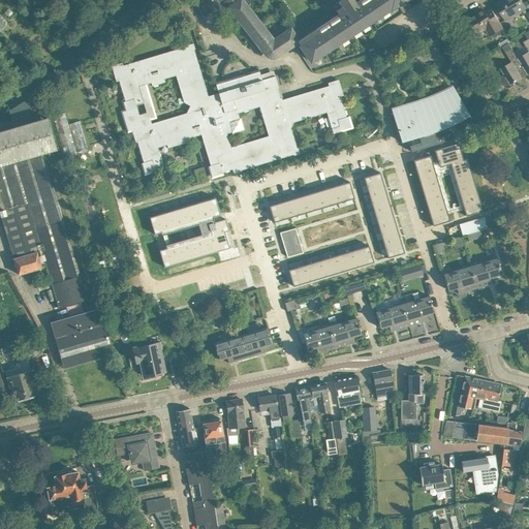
[(241,0),(203,0),(195,5),(204,17),(216,9),(220,16),(225,11),(256,52),(260,49),(266,55),(268,57),(269,58),(271,58),(272,58),(274,58),(276,57),(298,41),(299,40),(290,29),(273,40),(241,0)]
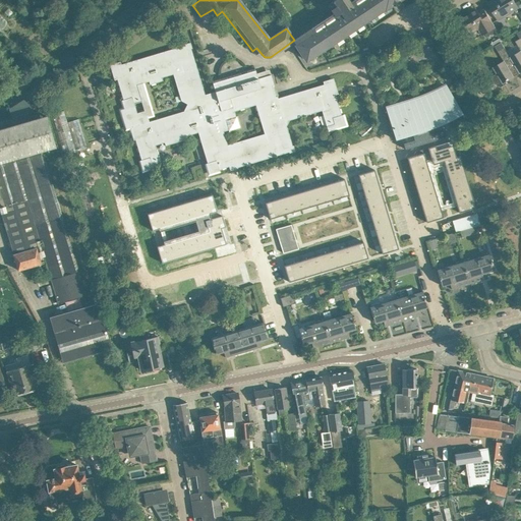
[(306,60),(385,8),(385,9),(398,0),(353,0),(351,2),(349,0),(335,0),(327,5),(333,14),(294,40),(293,41),(306,60)]
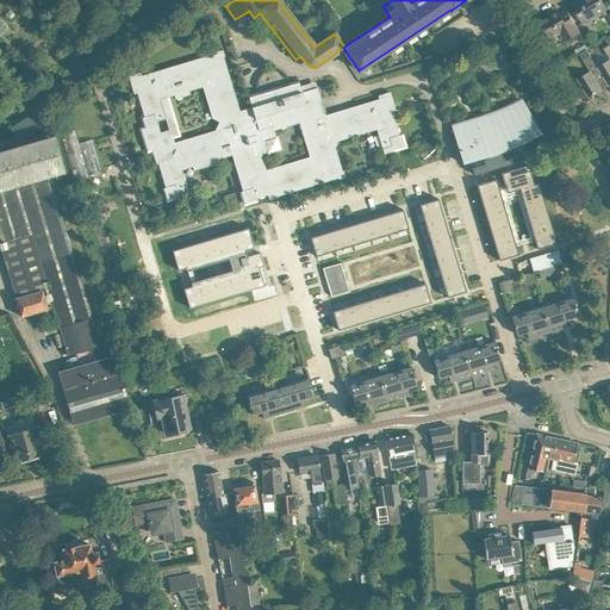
[(607,8),(601,0),(579,0),(572,5),(582,20),(596,12),(597,14),(607,8)]
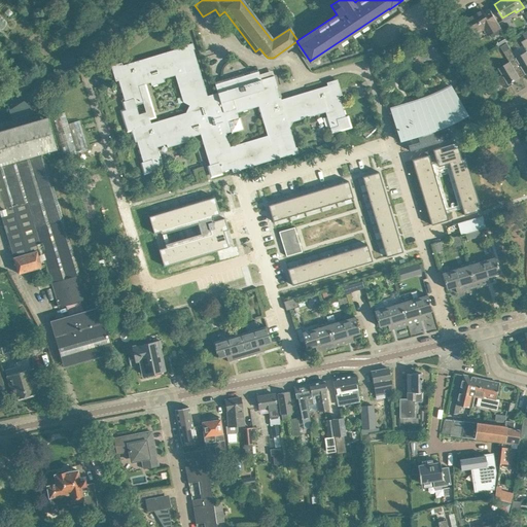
[(503,31),(495,19),(490,9),(484,13),(482,10),(467,20),(476,33),(486,27),(492,37),(503,31)]
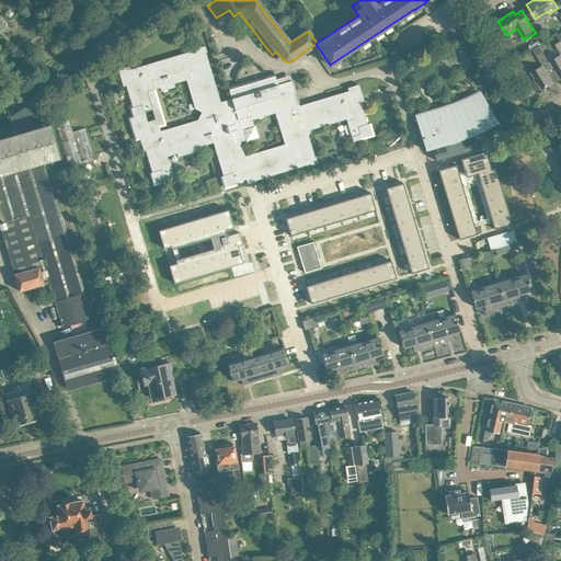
[(560,78),(560,33),(557,36),(560,42),(554,45),(560,55),(549,61),(559,80),(560,78)]
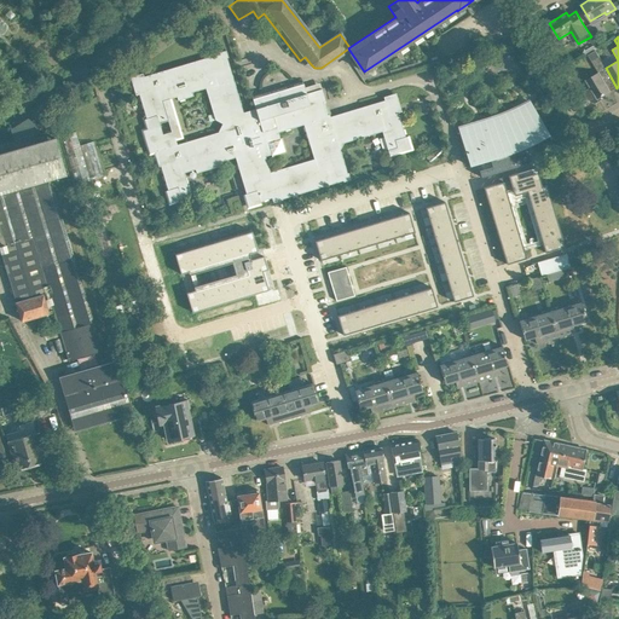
[(385,131),(386,134),(383,136),(388,151),(397,148),(398,151),(410,149),(406,137),(405,137),(398,113),(399,113),(394,96),(383,99),(385,100),(330,116),(322,90),(306,93),(302,81),(252,97),(255,109),(243,113),(227,57),(229,57),(226,50),(219,52),(219,53),(144,76),(144,75),(133,77),(138,93),(139,93),(146,119),(145,119),(149,129),(144,131),(150,152),(155,151),(160,166),(161,166),(168,190),(167,190),(171,202),(183,198),(181,195),(190,192),(186,177),(183,178),(181,173),(195,169),(196,173),(223,166),(221,162),(239,156),(241,162),(237,163),(247,194),(246,195),(249,206),(260,202),(281,196),(282,200),(343,180),(343,181),(351,180),(348,173),(347,173),(340,150),(343,143),(385,131)]
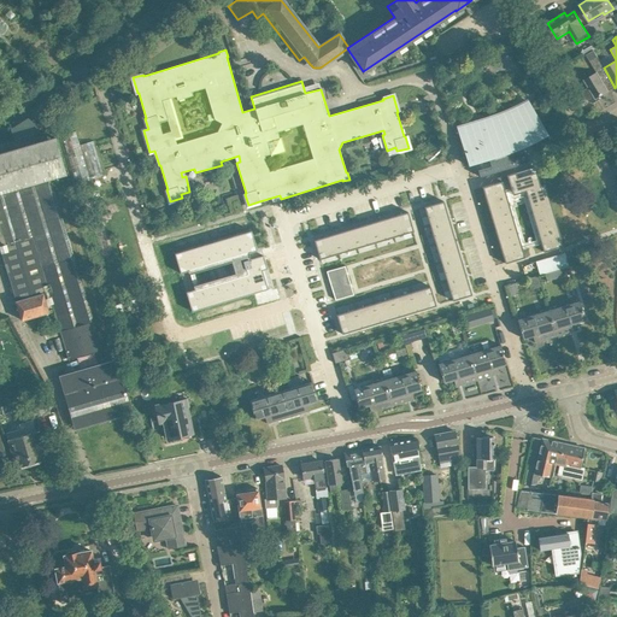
[(615,88),(604,68),(594,51),(586,56),(597,72),(583,80),(588,88),(583,90),(582,93),(582,95),(583,98),(586,100),(588,100),(593,98),(595,100),(615,88)]
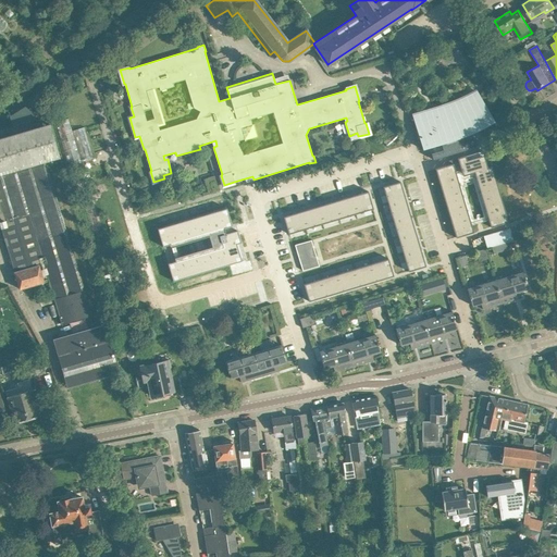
[(413,119),(422,149),(432,147),(434,152),(431,153),(433,160),(469,149),(468,143),(462,144),(460,137),(468,135),(474,132),(481,130),(482,128),(487,125),(494,122),(478,93),(472,96),(469,97),(469,98),(466,99),(461,101),(456,104),(449,107),(444,109),(437,111),(438,115),(426,119),(425,114),(419,116),(413,118),(413,119)]
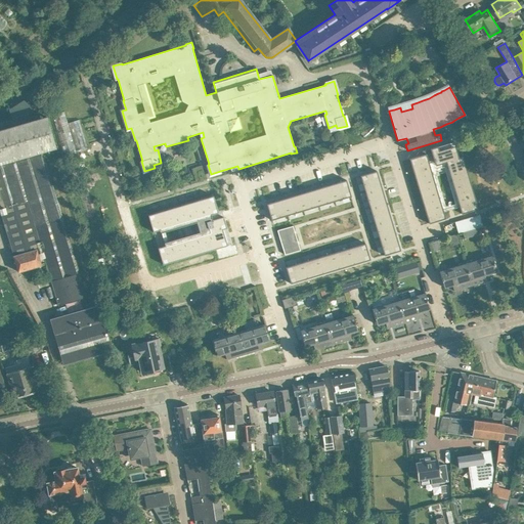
[(34,115),(28,100),(10,112),(13,121),(34,115)]
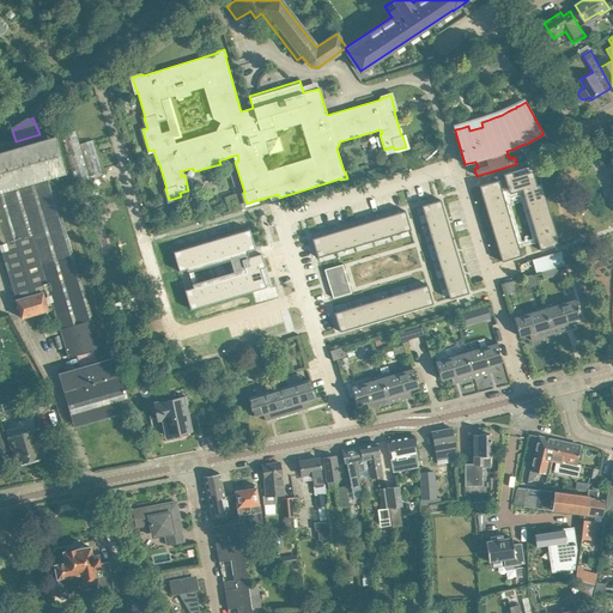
[(61,135),(76,182),(103,174),(93,140),(79,144),(76,131),(61,135)]
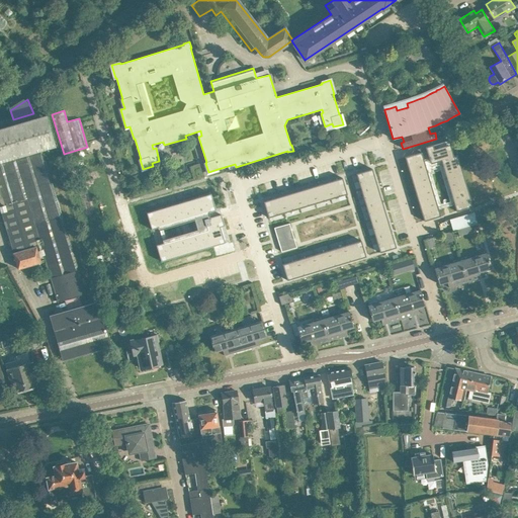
[(84,288),(42,150),(56,146),(47,115),(0,128),(0,209),(18,269),(46,261),(58,301),(81,294),(84,288)]
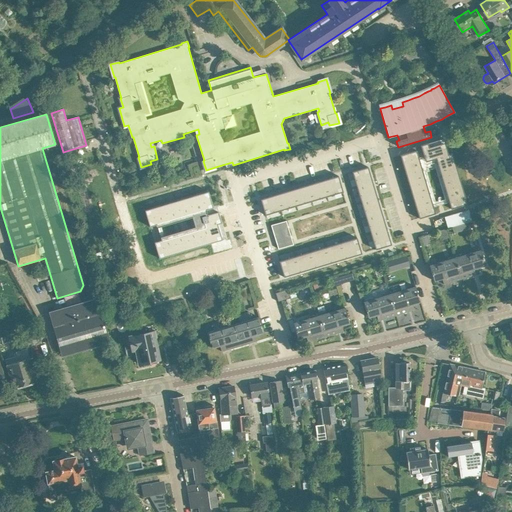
[(443,138),(420,145),(425,162),(436,159),(451,208),(451,209),(467,204),(452,154),(452,153),(448,154),(443,138)]
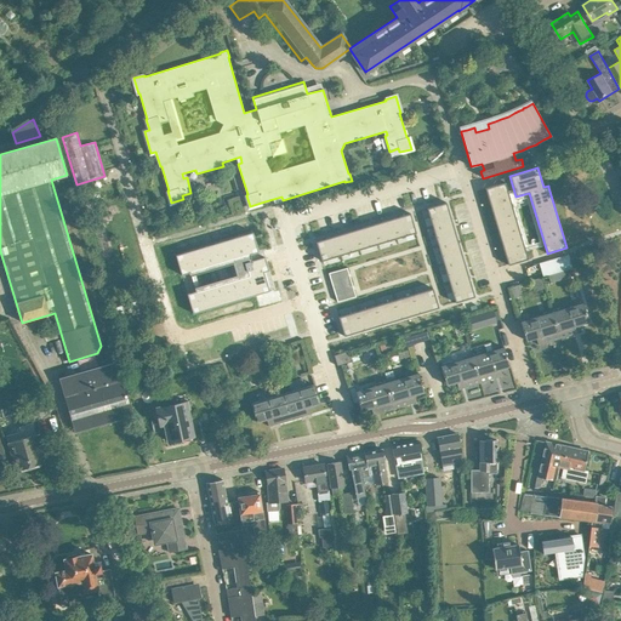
[(500,183),(485,188),(508,265),(528,260),(505,182),(500,183)]
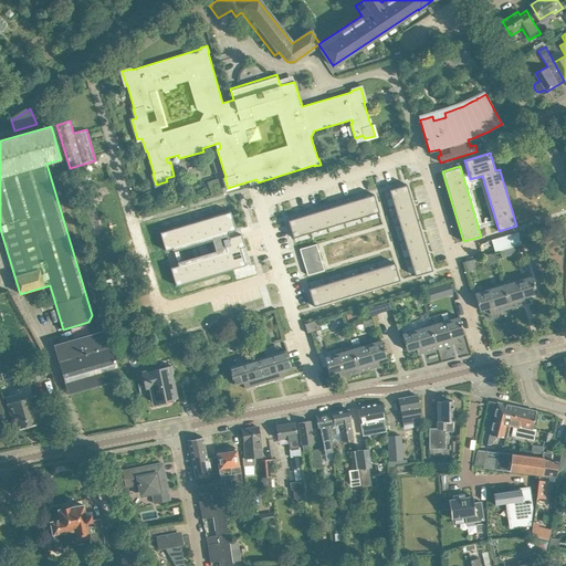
[(407,185),(389,190),(415,276),(432,271),(407,185)]
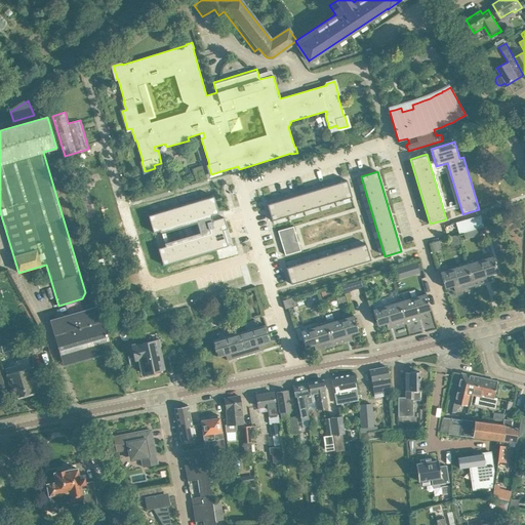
[(83,179),(78,182),(81,192),(86,190),(83,179)]
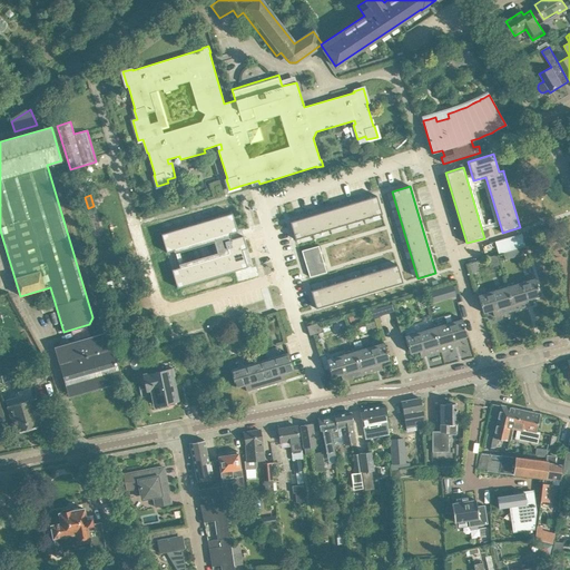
[(376,196),(290,222),(295,239),(382,214),(376,196)]
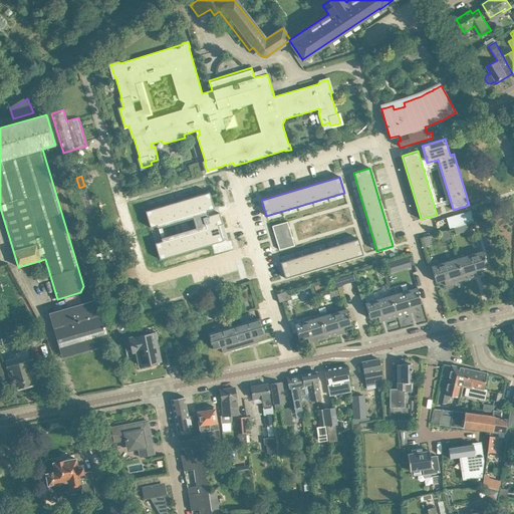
[(209,192),(146,211),(151,228),(214,209),(209,192)]
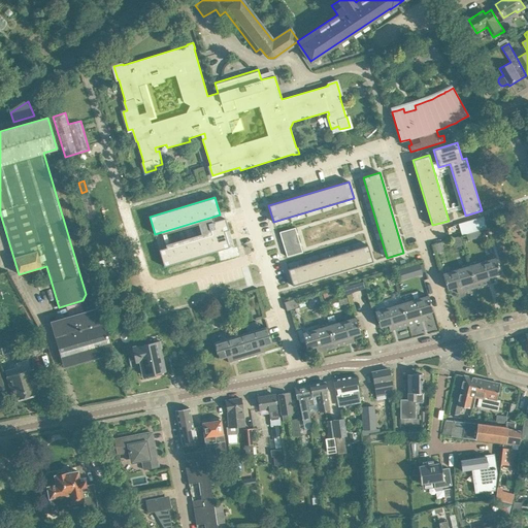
[(211,234),(159,250),(164,266),(216,252),(233,246),(225,219),(222,220),(207,224),(211,234)]
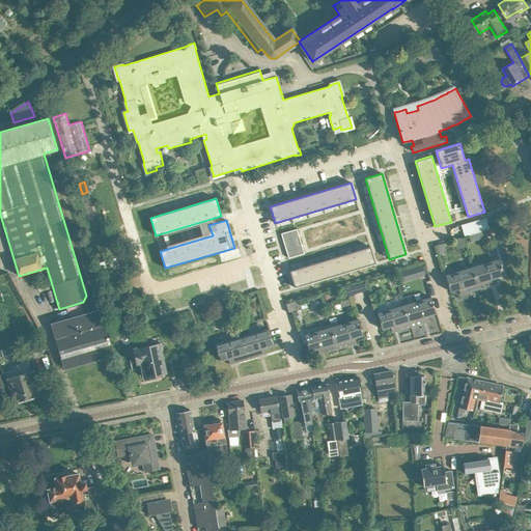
[(297,229),(281,233),(283,240),(286,252),(288,258),(304,254),(297,229)]
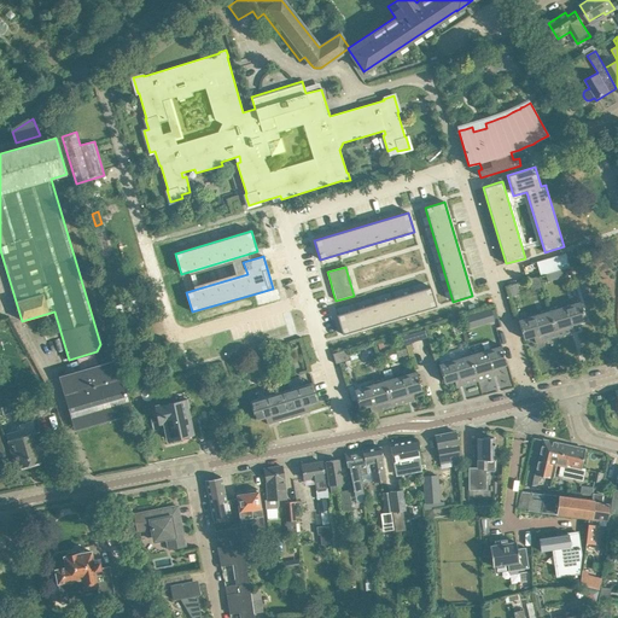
[(517,286),(508,289),(512,299),(520,296),(517,286)]
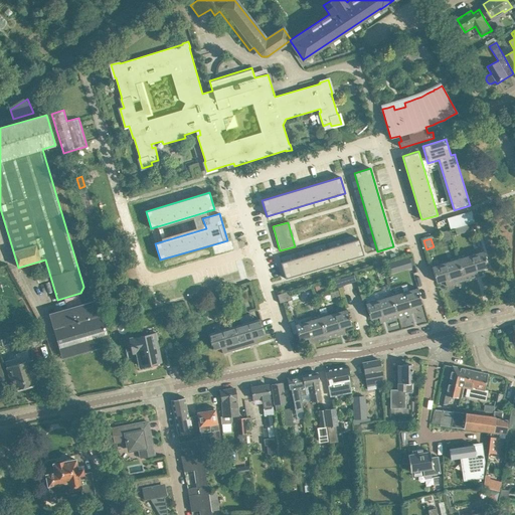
[(281,263),(286,279),(364,255),(359,239),(281,263)]
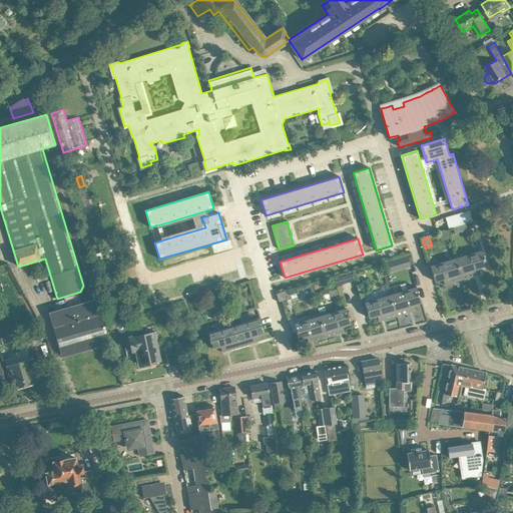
[(115,259),(112,248),(93,254),(96,265),(115,259)]
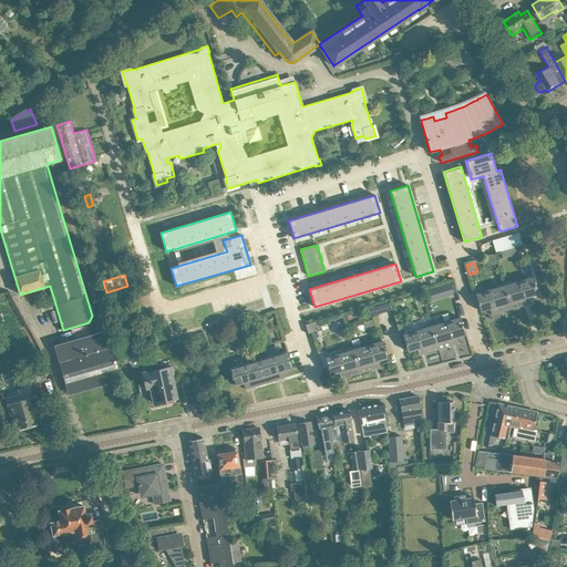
[(538,294),(533,277),(512,284),(511,281),(503,284),(511,309),(531,302),(529,297),(538,294)]
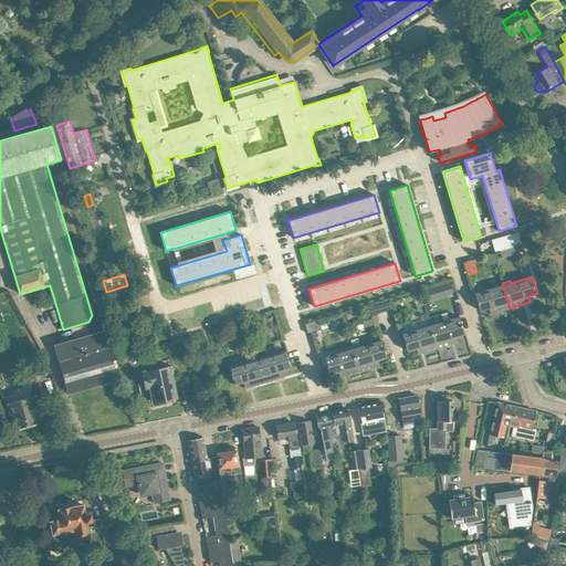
[(449,283),(438,286),(441,296),(452,293),(449,283)]
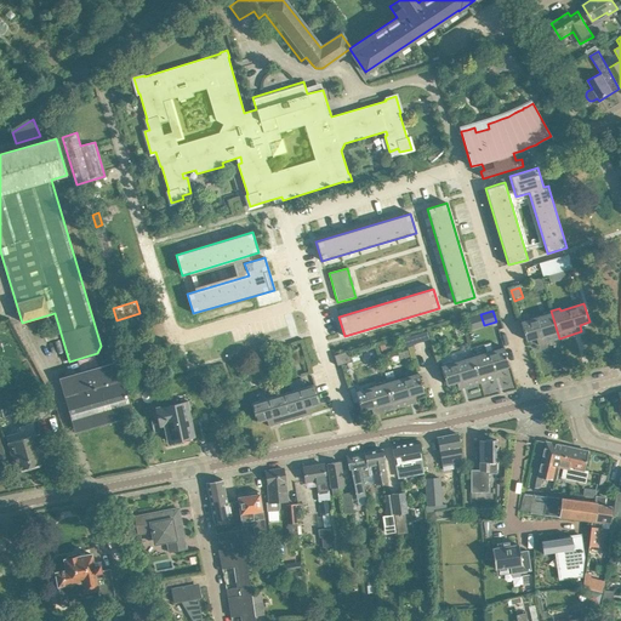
[(559,339),(551,311),(543,313),(543,315),(520,323),(527,341),(536,339),(537,345),(559,339)]
